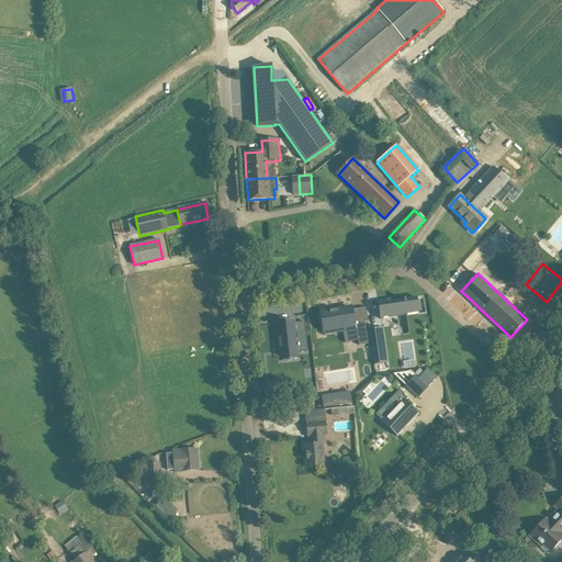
[(386,303),(378,304),(379,316),(388,315),(389,317),(405,315),(407,315),(407,313),(418,312),(416,298),(403,300),(404,303),(402,303),(401,303),(390,304),(390,305),(388,305),(386,303)]
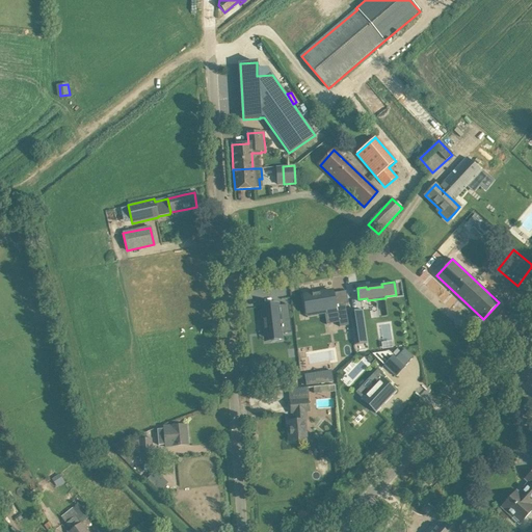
[(312,295),(303,296),(307,315),(316,314),(315,309),(326,307),(329,324),(339,322),(340,327),(348,325),(345,304),(335,306),(333,294),(333,291),(313,295),(313,294),(312,294),(312,295)]
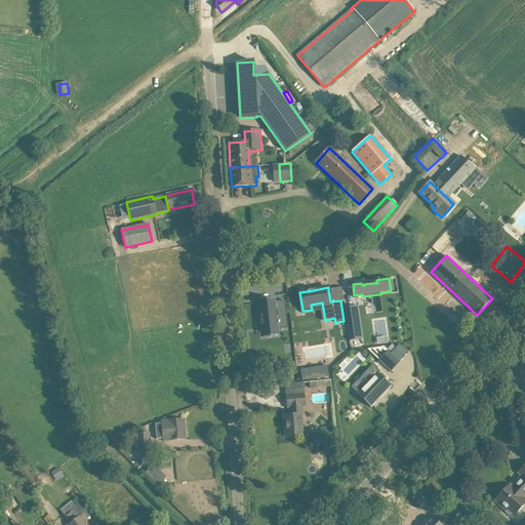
[(274,300),(257,303),(260,329),(268,328),(268,336),(278,335),(277,329),(287,328),(284,300),(274,303),(274,300)]
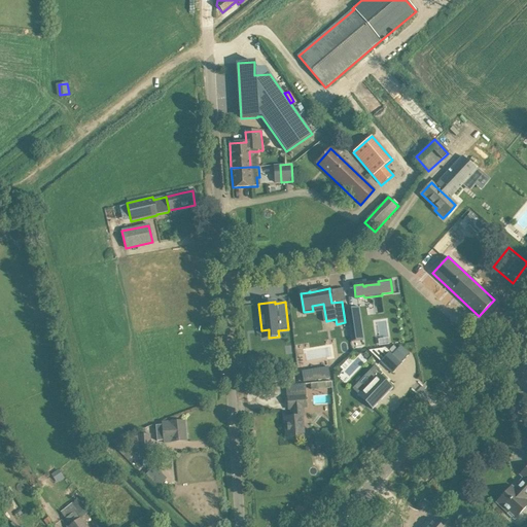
[(358,307),(346,309),(351,343),(363,341),(358,307)]
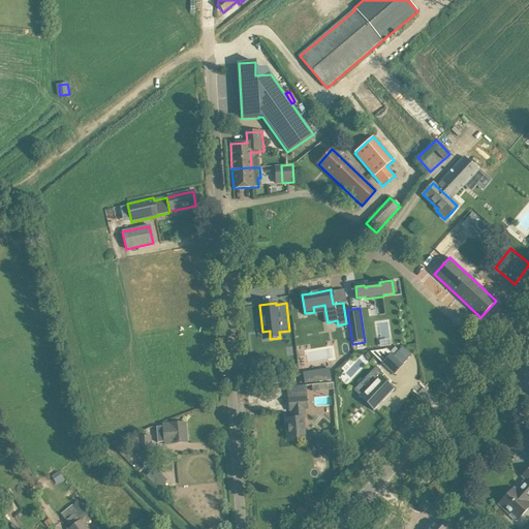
[(307,328),(311,351),(331,348),(327,324),(307,328)]
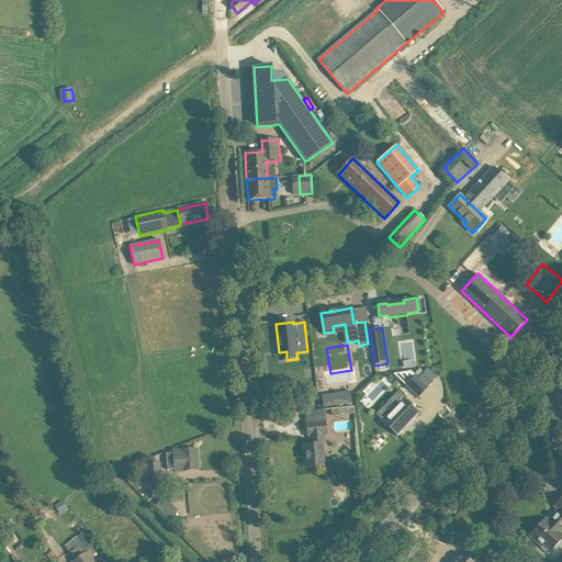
[(411,372),(393,374),(418,398),(428,389),(427,388),(416,377),(411,372)]
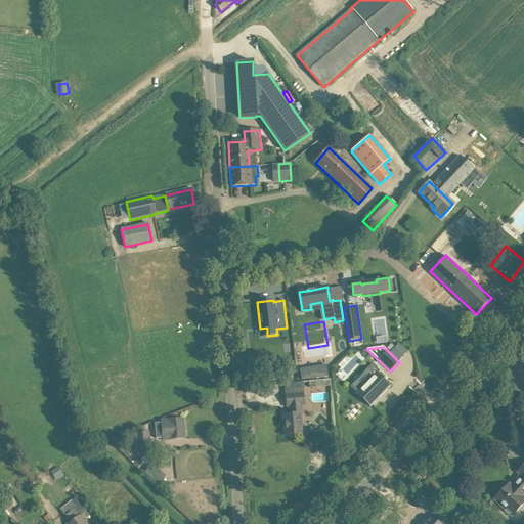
[(285,359),(263,361),(264,373),(286,369),(285,359)]
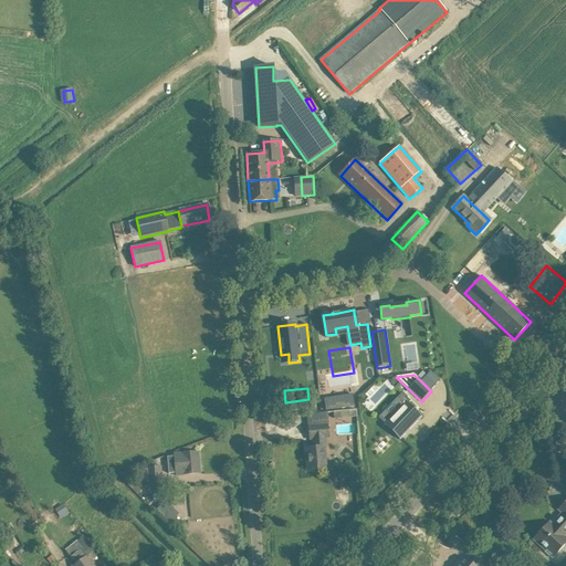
[(398,410),(384,425),(399,440),(421,417),(407,404),(409,401),(409,402),(410,401),(401,392),(400,394),(401,395),(395,402),(394,402),(392,405),(398,410)]
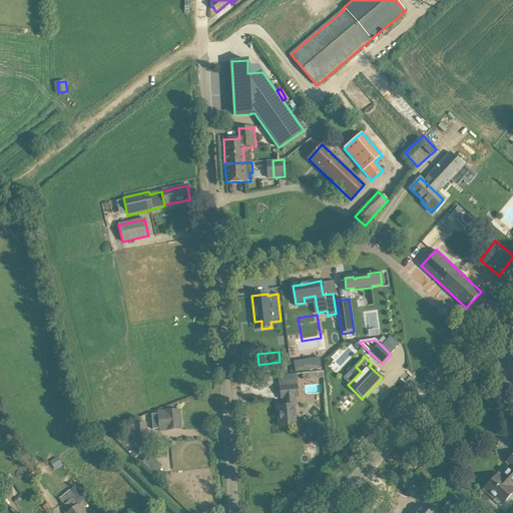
[(320,358),(294,363),(295,372),(322,368),(320,358)]
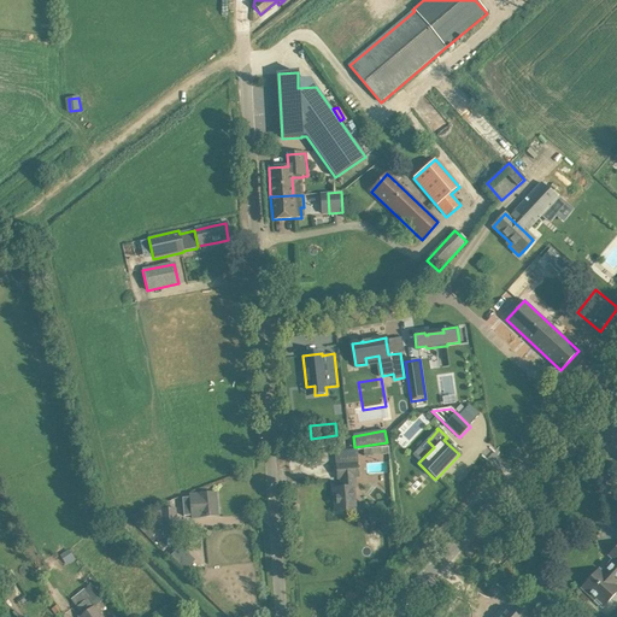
[(342,479),(344,488),(334,489),(335,512),(356,511),(356,510),(354,510),(351,477),(358,477),(357,463),(336,465),(338,479),(342,479)]
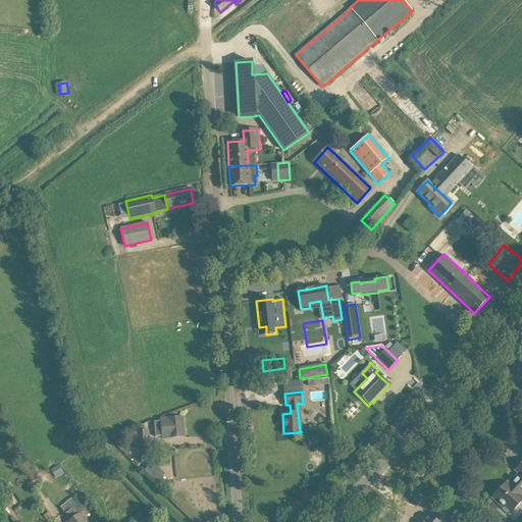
[(155,436),(162,436),(162,438),(184,436),(181,418),(161,419),(161,421),(154,422),(155,436)]
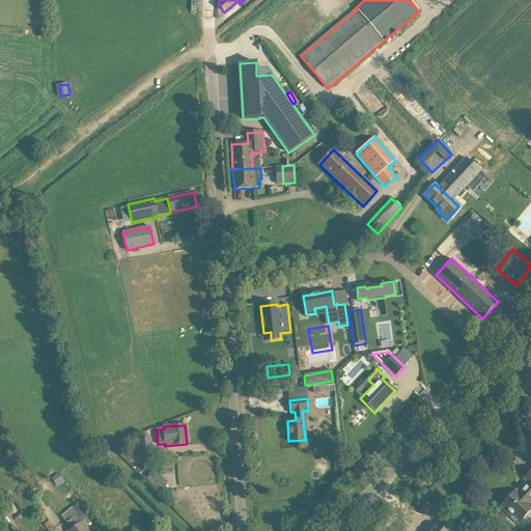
[(138,440),(131,440),(132,457),(151,455),(151,453),(150,438),(138,439),(138,440)]
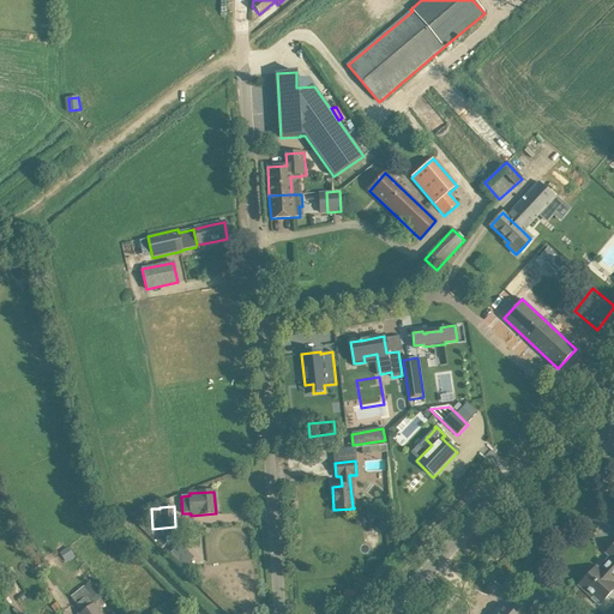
[(146,523),(140,516),(138,515),(132,519),(155,543),(157,540),(151,534),(154,531),(146,523)]
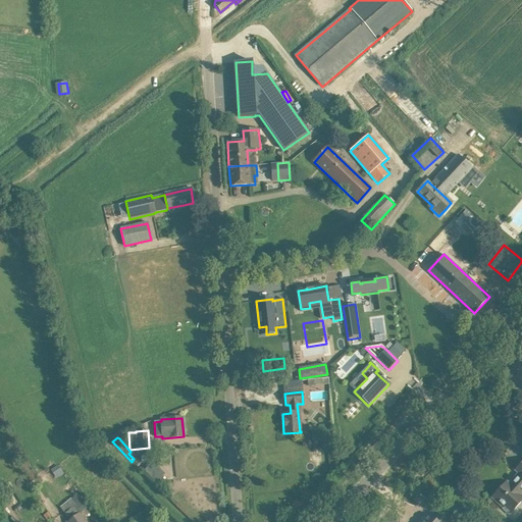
[(521,462),(515,470),(521,475),(510,486),(509,484),(505,488),(503,486),(492,498),(504,508),(502,510),(507,514),(509,513),(510,514),(521,500),(521,497),(520,494),(521,491),(521,462)]
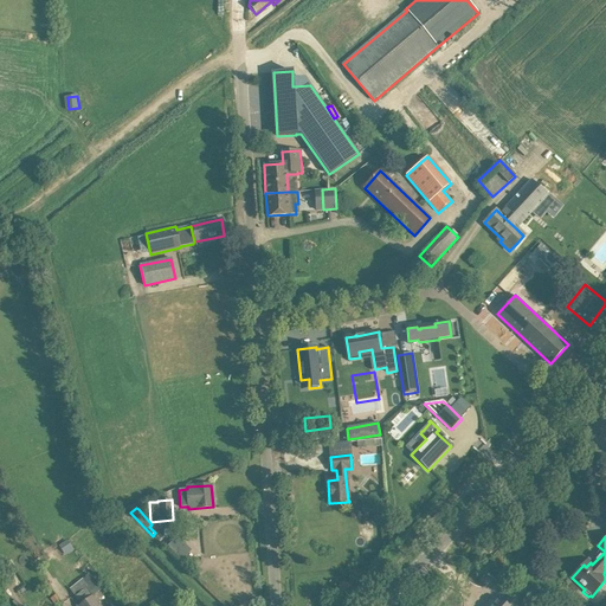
[(178,541),(169,552),(181,560),(189,550),(178,541)]
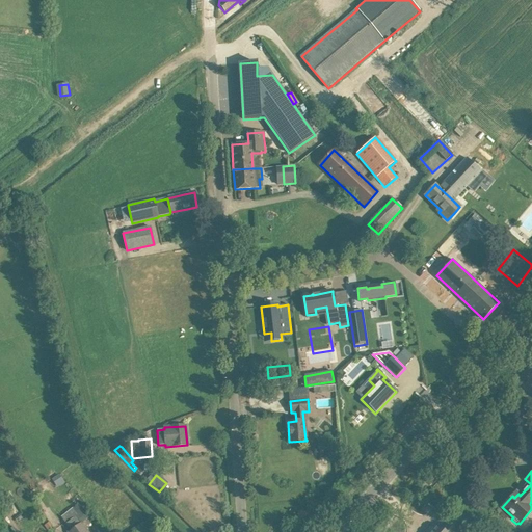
[(56,487),(62,483),(59,477),(52,480),(56,487)]
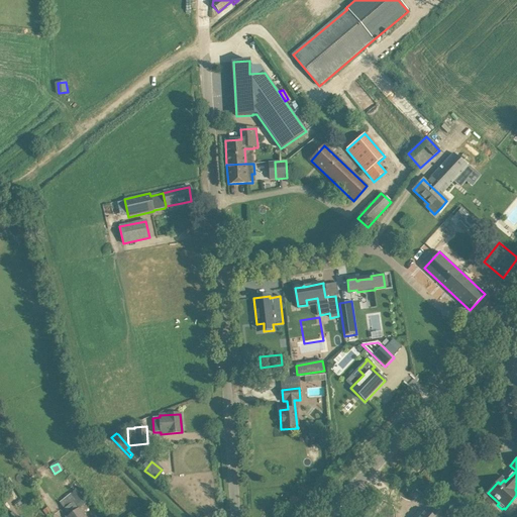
[(86,516),(80,508),(88,502),(79,488),(60,503),(69,515),(67,516),(86,516)]
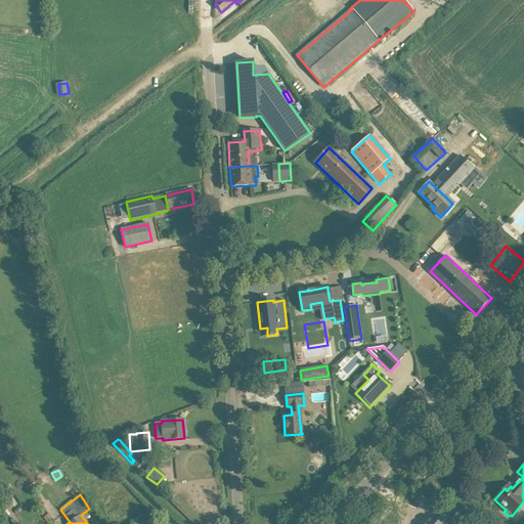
[(450,523),(440,514),(435,521),(432,518),(426,523),(450,523)]
